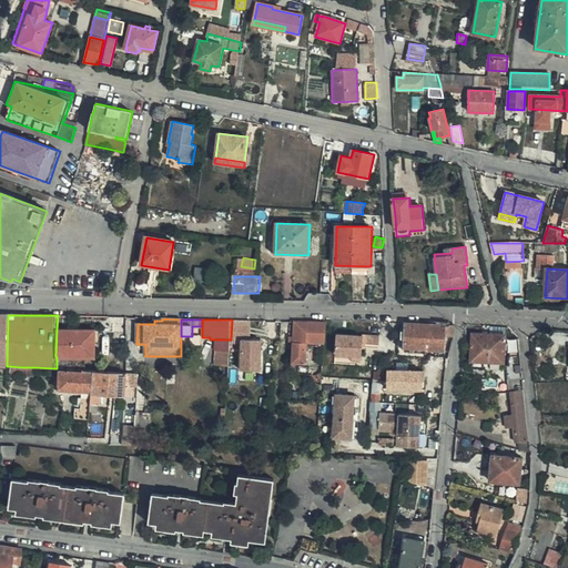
[(282,321),(232,320),(231,340),(252,341),(252,335),(282,335),(282,321)]
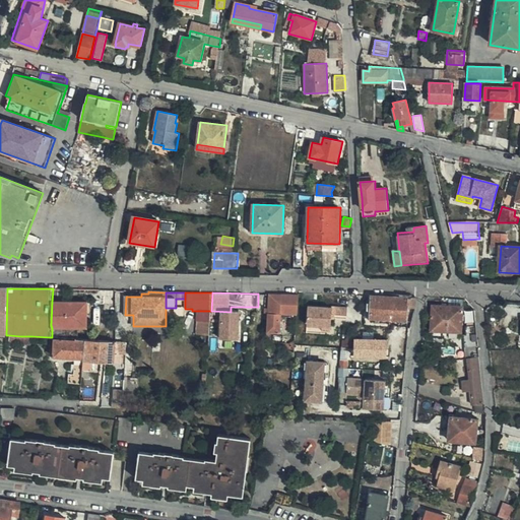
[(298,315),(299,295),(269,294),(269,309),(268,313),(268,333),(280,334),(281,315),(298,315)]
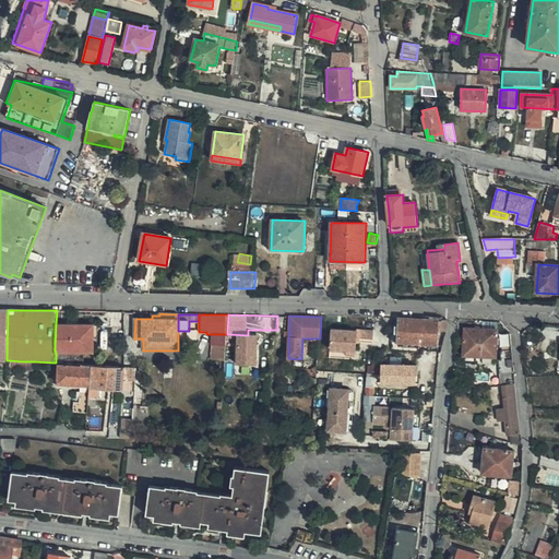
[(440,331),(448,331),(448,320),(443,320),(399,318),(399,330),(397,343),(417,344),(439,346),(440,331)]
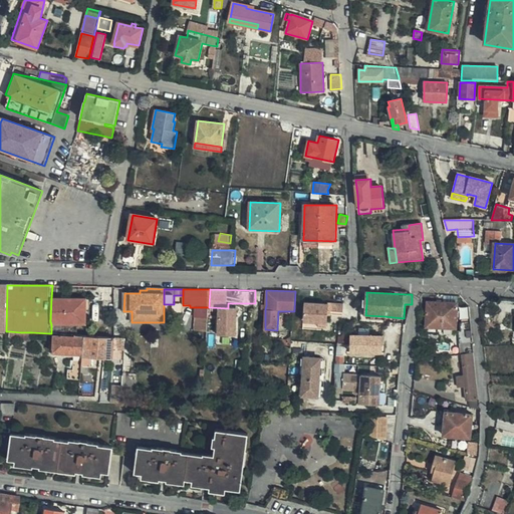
[(86,298),(51,298),(50,321),(51,324),(86,324),(86,298)]
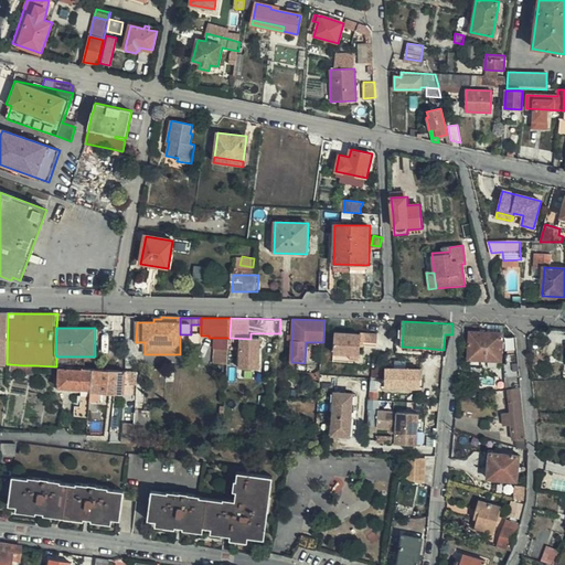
[(333,354),(349,355),(359,355),(360,342),(377,343),(377,334),(361,332),(361,334),(334,332),(333,354)]
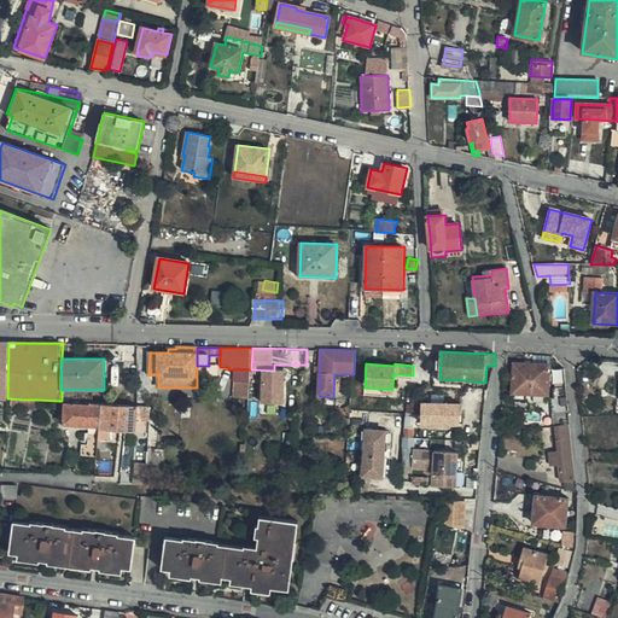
[(551,396),(553,366),(516,363),(514,394),(551,396)]
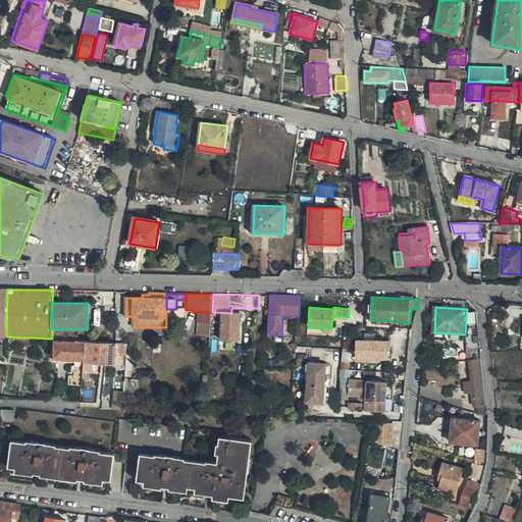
[(212,312),(199,312),(198,336),(211,336),(212,312)]
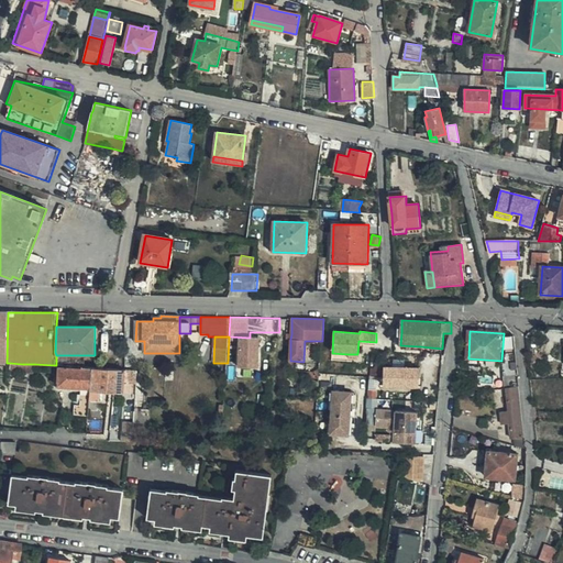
[(505,363),(507,388),(508,388),(521,387),(518,353),(507,353),(507,362),(505,363)]
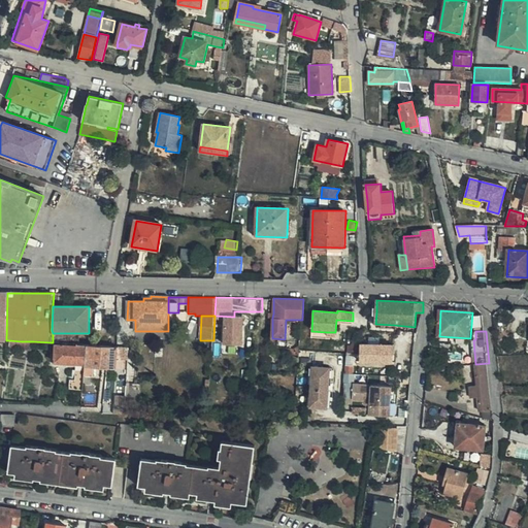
[(21,341),(9,340),(8,354),(14,354),(15,350),(32,351),(33,341),(21,341)]
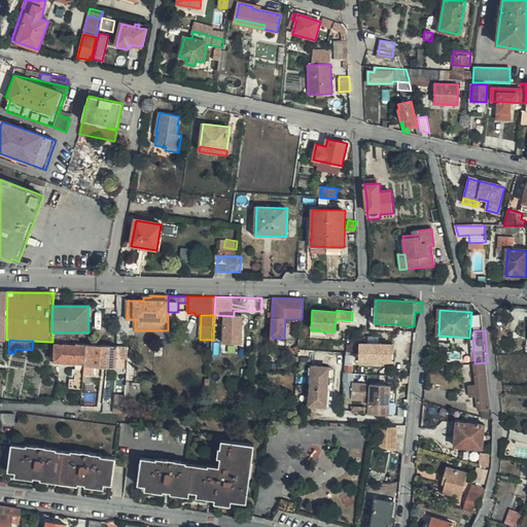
[(83,384),(86,345),(56,344),(55,362),(77,363),(76,380),(71,380),(70,388),(83,390),(83,384)]
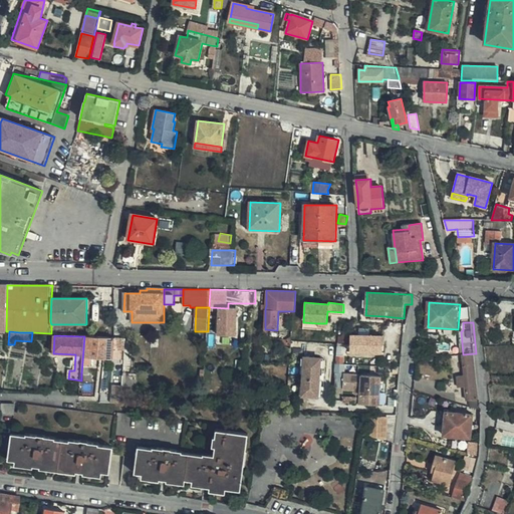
[(99,357),(100,336),(84,335),(84,336),(81,374),(88,374),(89,366),(91,366),(91,356),(99,357)]
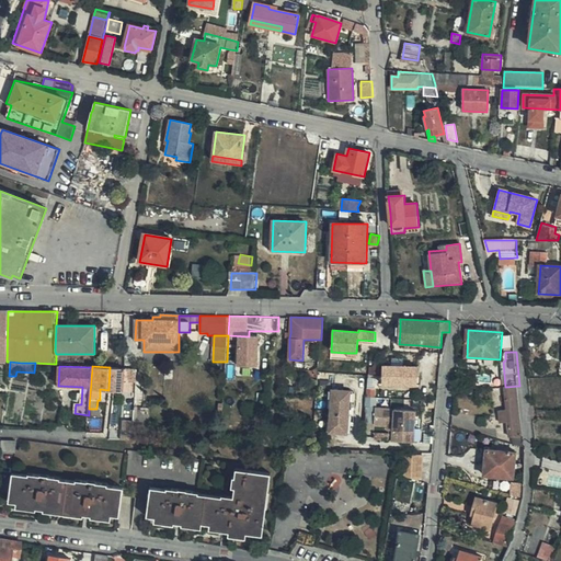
[(420,386),(420,367),(384,366),(384,386),(420,386)]
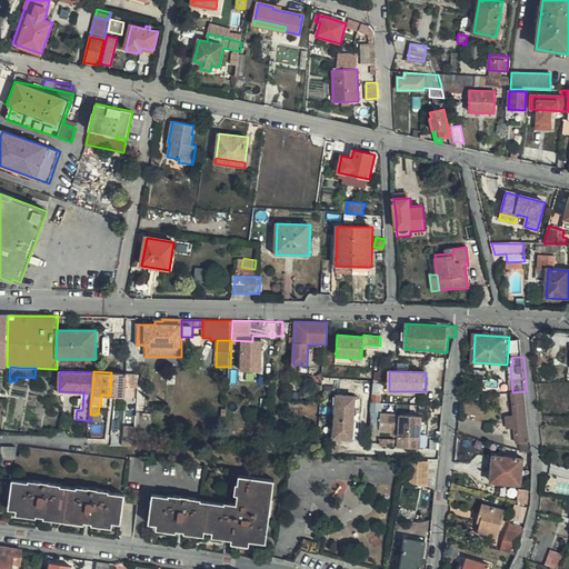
[(136,375),(111,372),(110,396),(135,397),(135,387),(127,387),(127,379),(136,379),(136,375)]
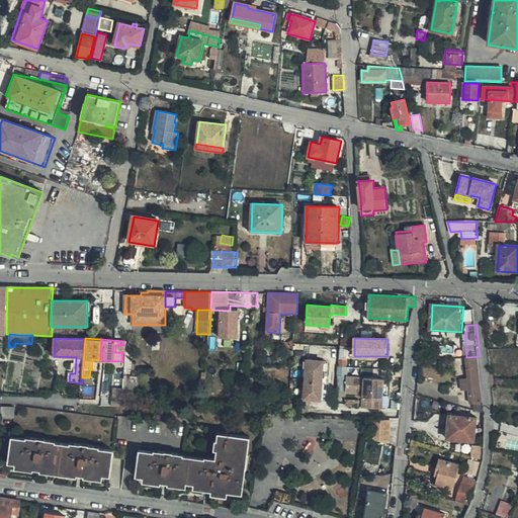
[(282,347),(293,347),(293,344),(293,339),(288,343),(282,342),(282,347)]
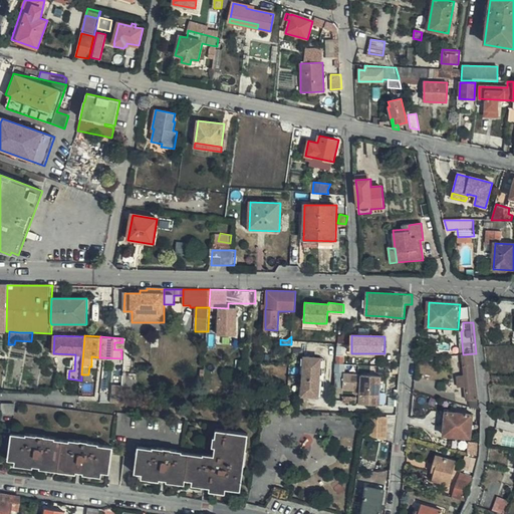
[(132,388),(135,341),(125,340),(124,370),(122,386),(122,395),(121,404),(129,404),(129,400),(133,401),(133,392),(130,392),(130,388),(132,388)]
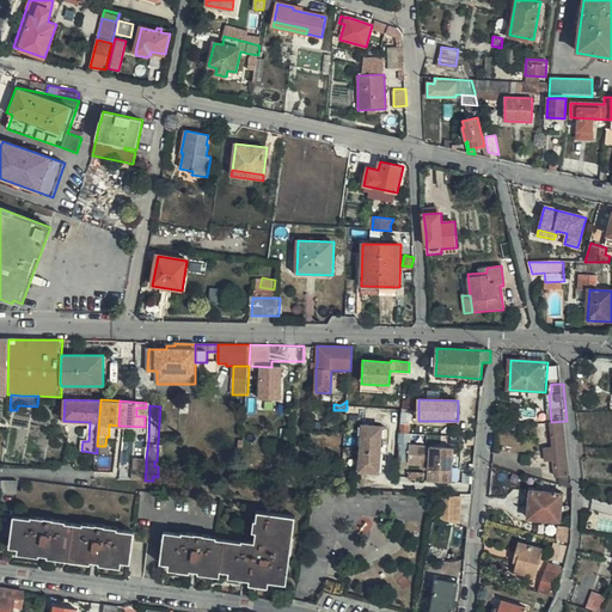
[(567,421),(552,422),(555,447),(545,448),(548,463),(556,461),(557,478),(573,477),(567,421)]
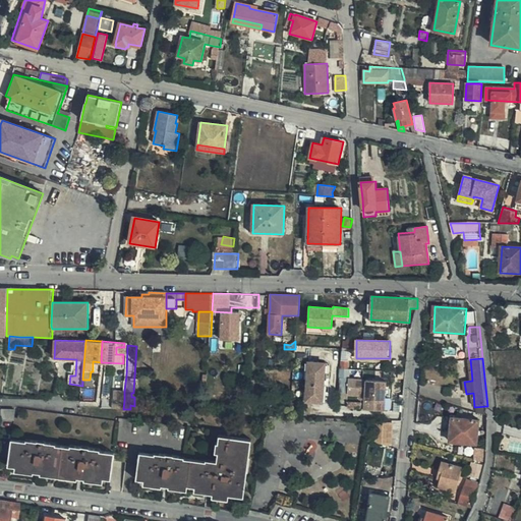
[(323,402),(325,363),(309,362),(306,401),(323,402)]
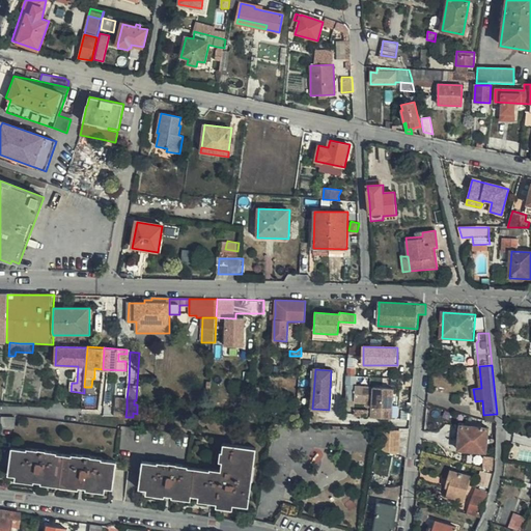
[(355,403),(366,404),(367,399),(369,399),(369,410),(372,410),(371,420),(390,420),(390,410),(397,410),(398,391),(356,389),(355,403)]
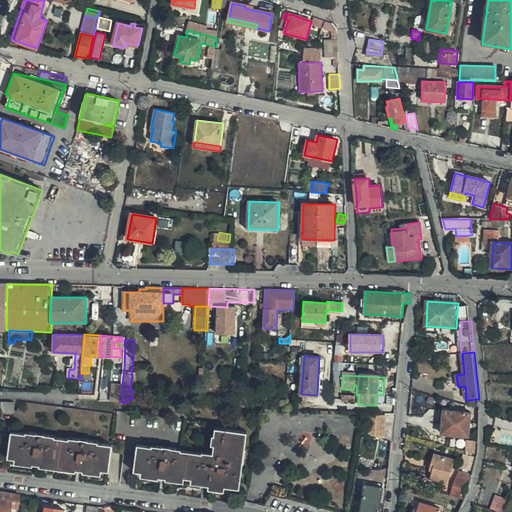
[(122,393),(122,384),(113,384),(112,392),(122,393)]
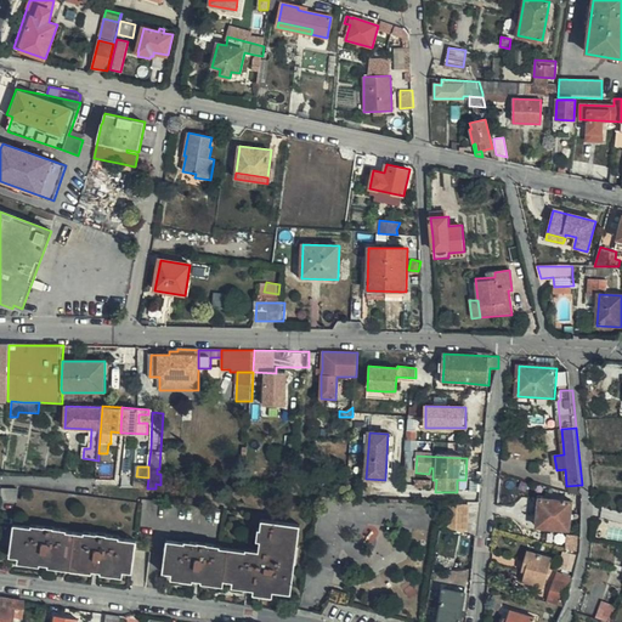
[(290,478),(289,495),(307,496),(310,480),(290,478)]
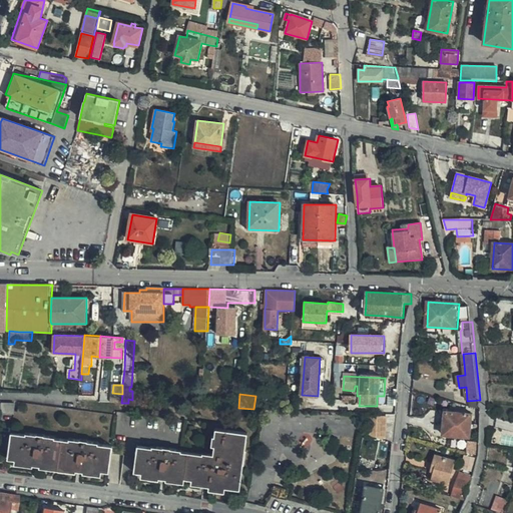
[(15,415),(15,404),(2,403),(1,414),(15,415)]
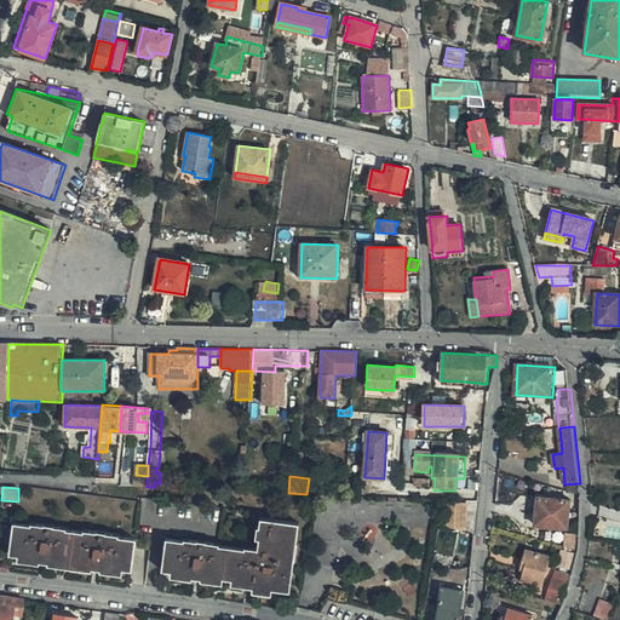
[(538,526),(570,529),(573,501),(540,498),(538,526)]
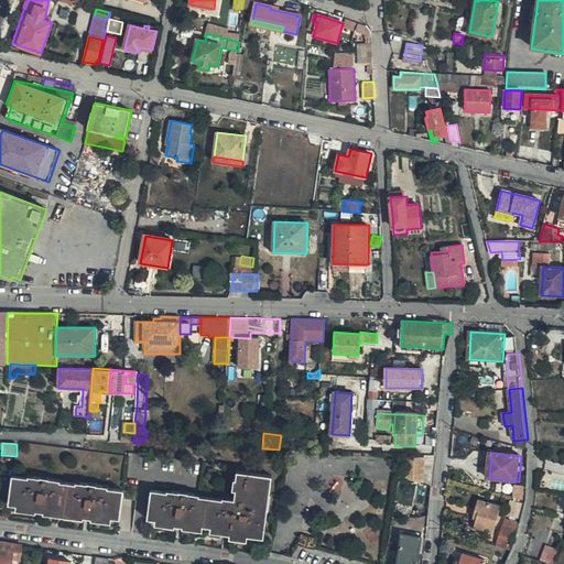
[(404,469),(401,469),(400,472),(400,481),(425,483),(426,457),(404,457),(404,467),(405,468),(404,469)]
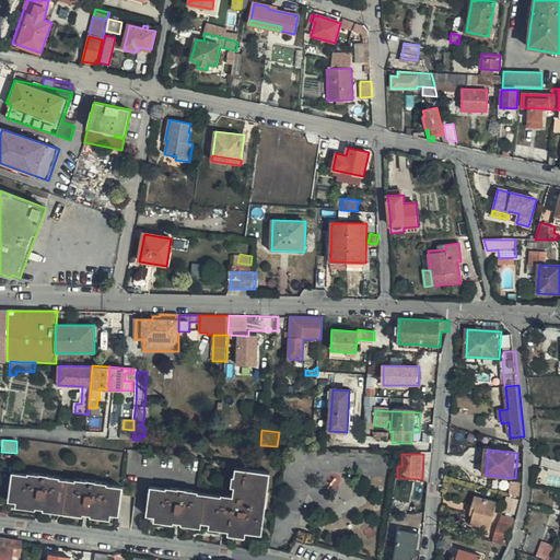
[(263,535),(270,474),(236,468),(235,477),(233,477),(232,487),(235,487),(234,497),(223,496),(223,497),(199,493),(199,492),(167,488),(167,489),(152,487),(148,515),(155,516),(155,521),(174,524),(175,522),(183,523),(183,525),(201,527),(202,522),(210,524),(210,528),(230,532),(229,535),(246,537),(246,533),(263,535)]
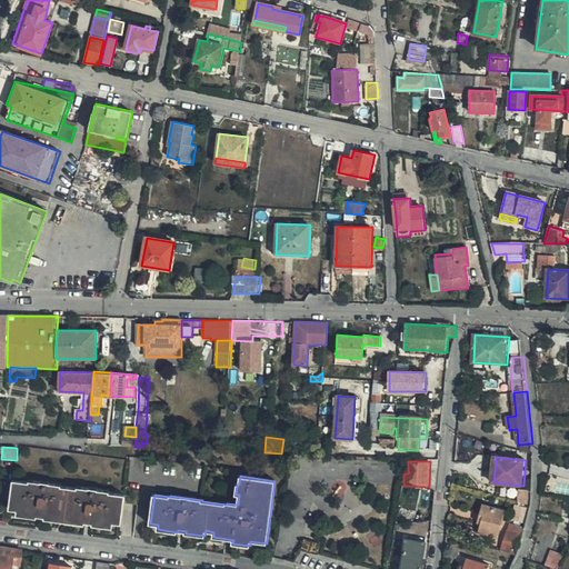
[(13,480),(10,509),(18,510),(17,515),(37,518),(37,516),(45,517),(45,519),(85,525),(85,522),(93,523),(92,526),(112,528),(113,523),(121,525),(126,495),(110,492),(110,491),(97,490),(97,489),(78,487),(78,489),(62,487),(61,485),(30,480),(29,482),(13,480)]
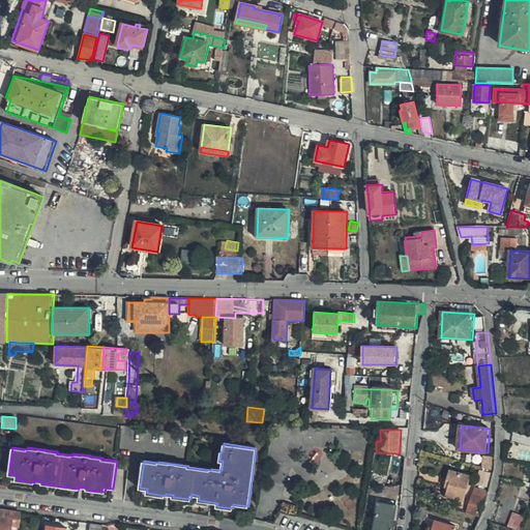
[(452,481),(450,489),(447,497),(466,501),(472,476),(451,470),(448,480),(452,481)]
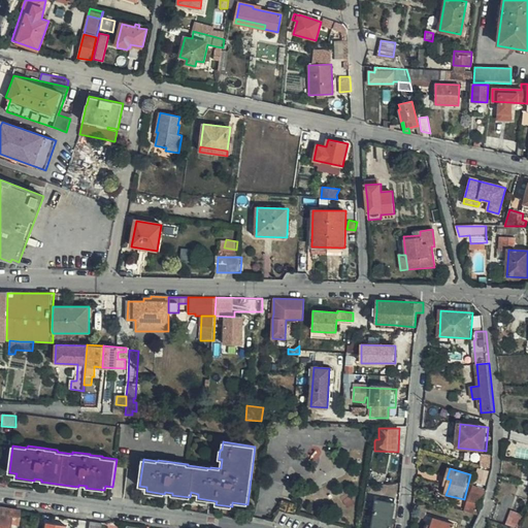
[(465,513),(480,517),(486,492),(474,488),(465,513)]
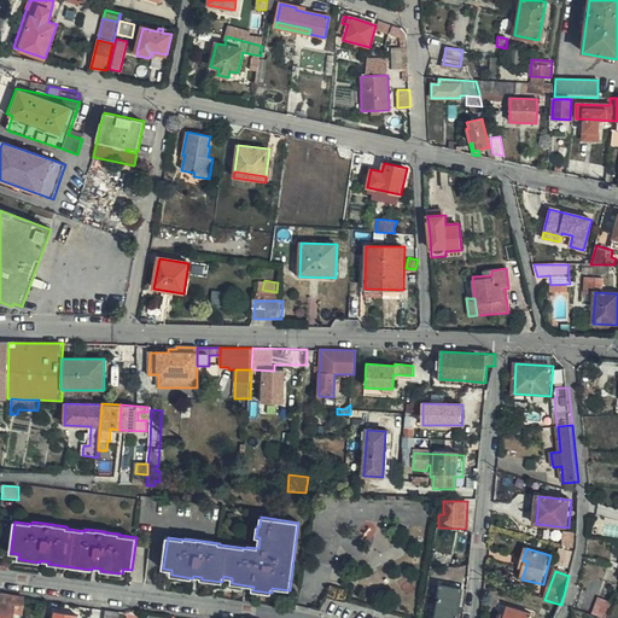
[(459,612),(462,589),(442,586),(436,617),(459,617),(460,613),(459,612)]
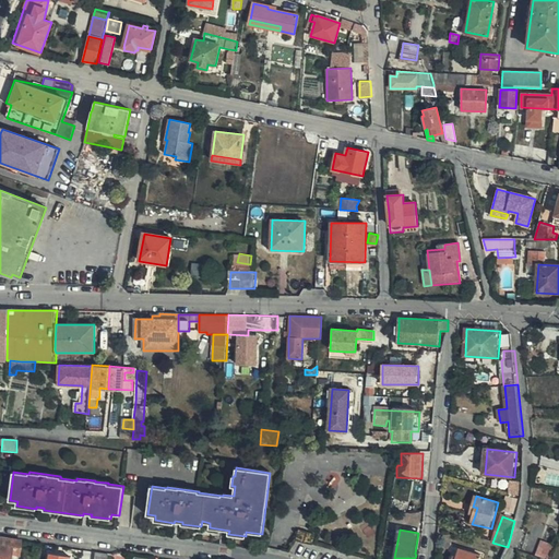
[(299,531),(297,540),(312,545),(316,535),(299,531)]
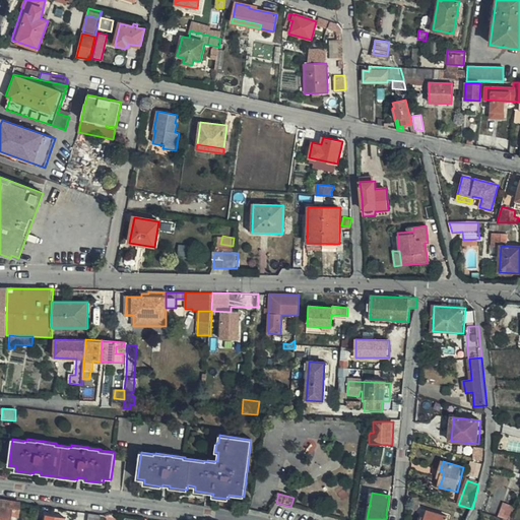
[(20,518),(21,503),(10,501),(1,500),(0,506),(0,519),(11,519),(12,517),(20,518)]
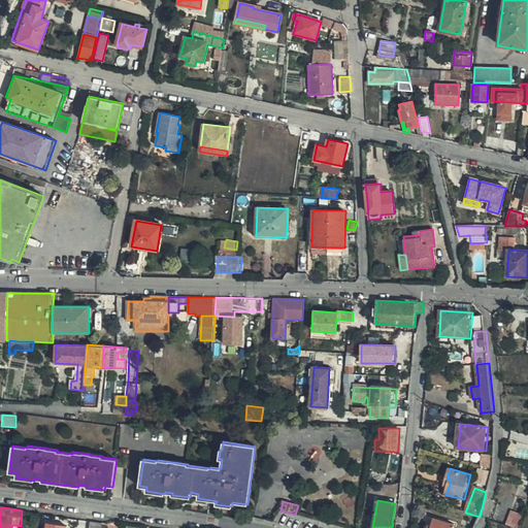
[(514,512),(507,525),(515,527),(519,527),(524,516),(514,512)]
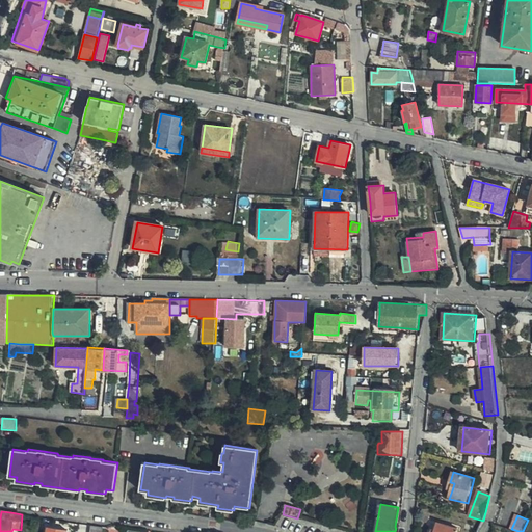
[(435,531),(457,531),(458,529),(439,523),(436,530),(435,531)]
